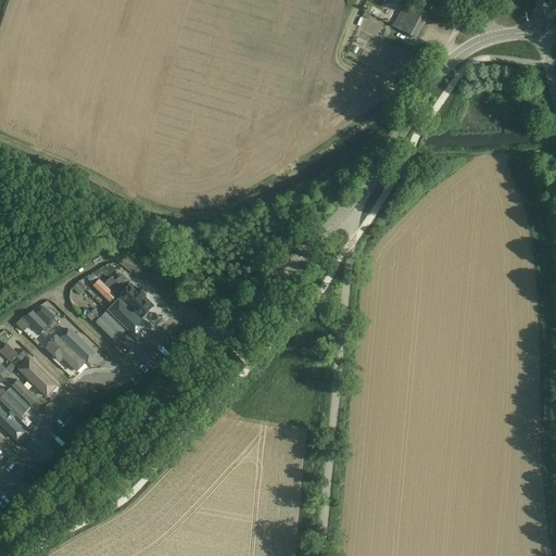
[(429,14),(414,5),(412,11),(403,7),(393,25),(401,30),(416,38),(422,26),(429,14)]
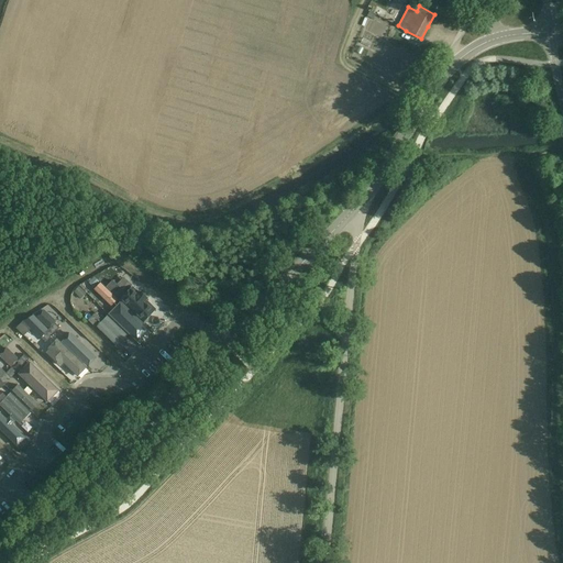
[(80,285),(75,290),(81,298),(88,293),(80,285)]
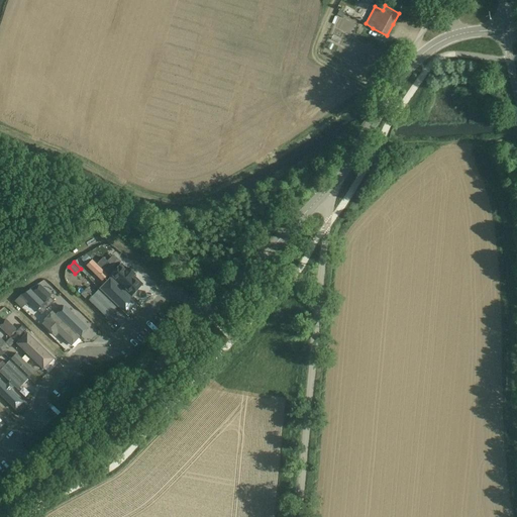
[(110,265),(104,271),(108,275),(114,269),(110,265)]
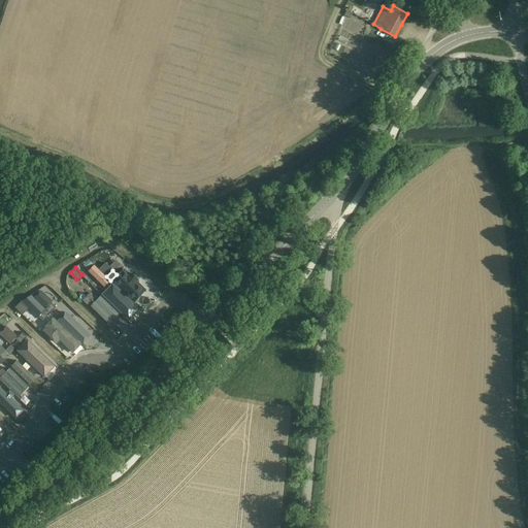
[(94,277),(100,283),(104,287),(110,281),(106,276),(105,277),(100,271),(94,277)]
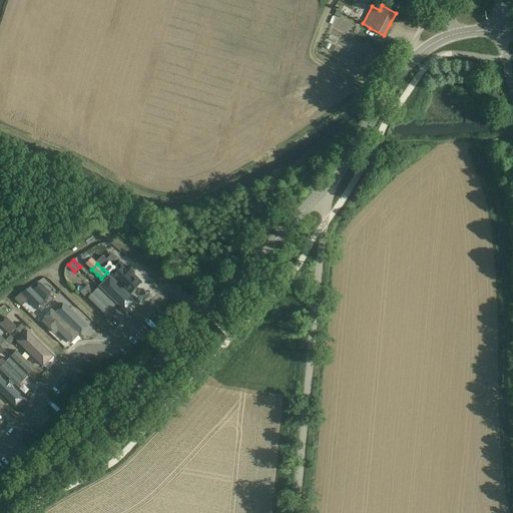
[(119,266),(110,275),(132,295),(141,286),(128,274),(131,271),(125,266),(122,269),(119,266)]
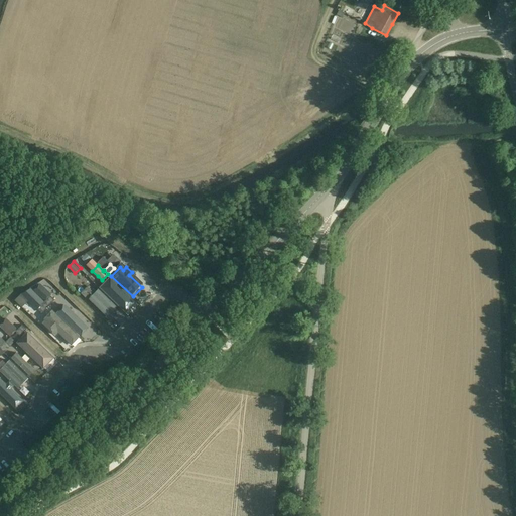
[(135,303),(108,277),(98,287),(126,313),(135,303)]
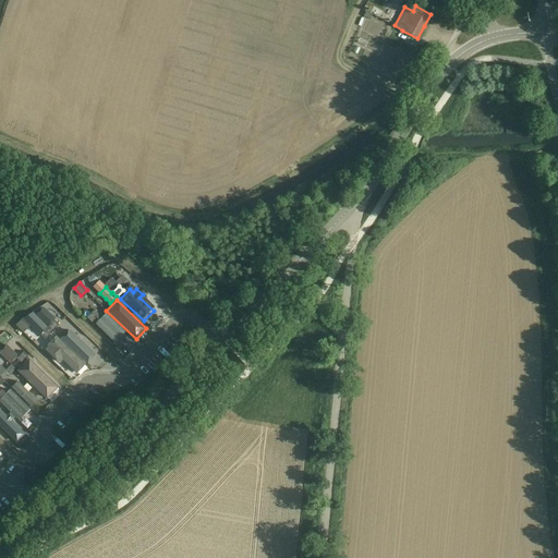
[(94,311),(87,317),(93,322),(99,316),(94,311)]
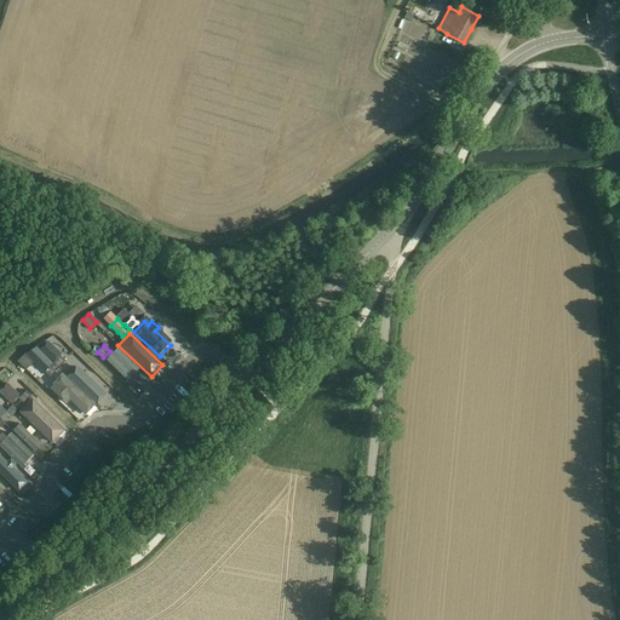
[(27,354),(35,362),(45,372),(53,363),(36,348),(27,354)]
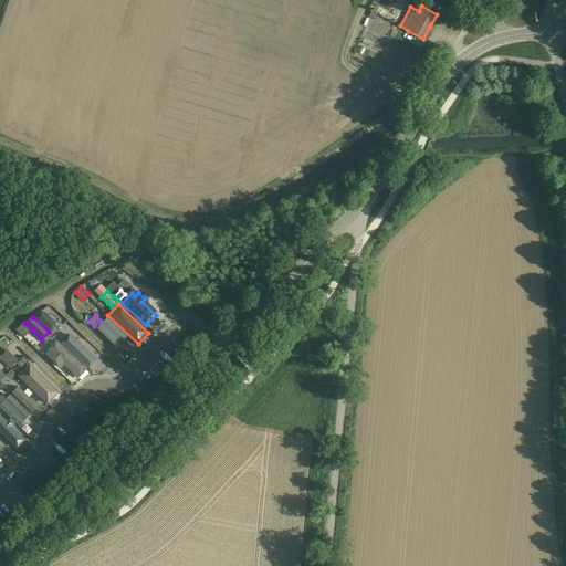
[(127,338),(106,318),(96,328),(117,348),(127,338)]
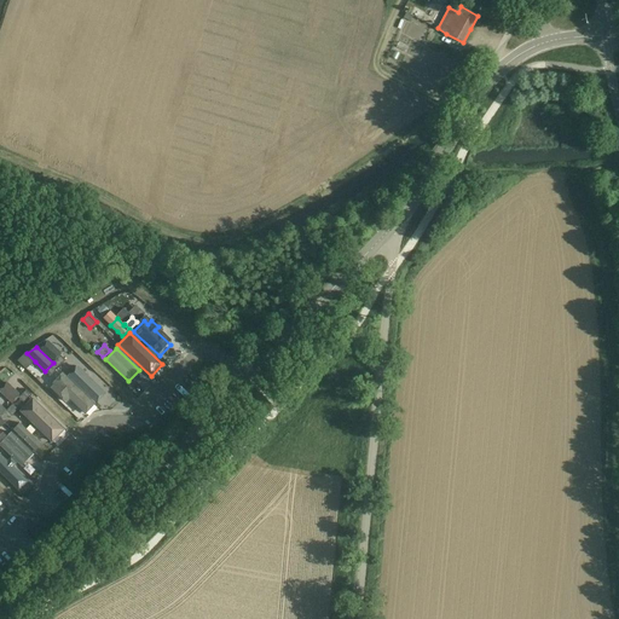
[(53,363),(58,368),(65,360),(61,356),(53,363)]
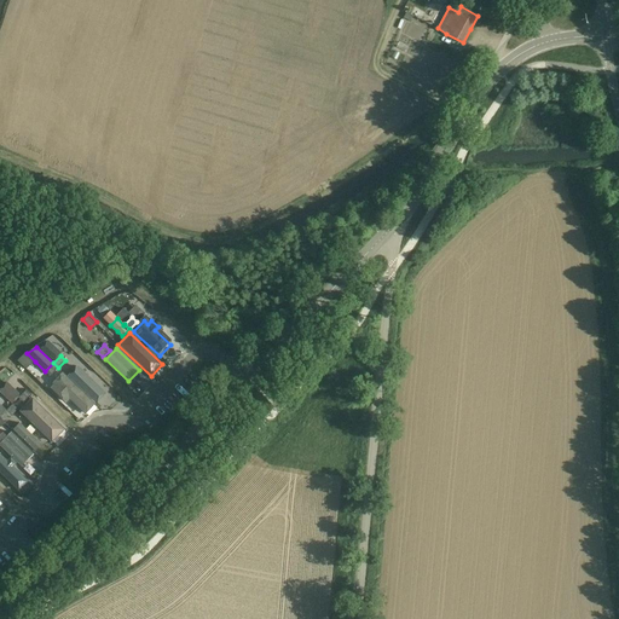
[(58,368),(53,363),(46,370),(51,375),(58,368)]
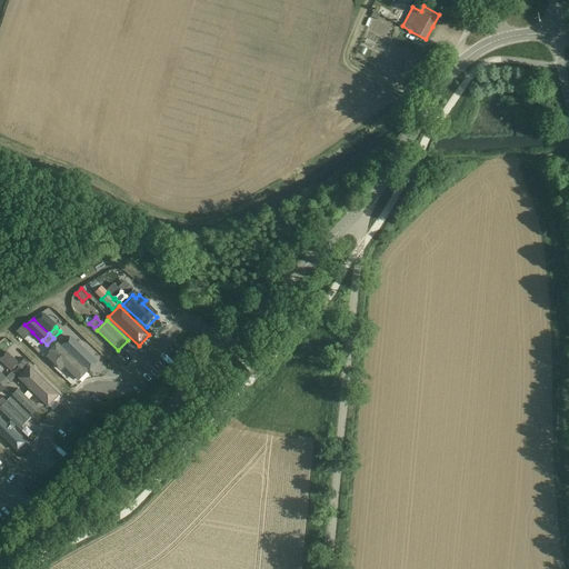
[(70,337),(61,346),(87,371),(96,361),(70,337)]
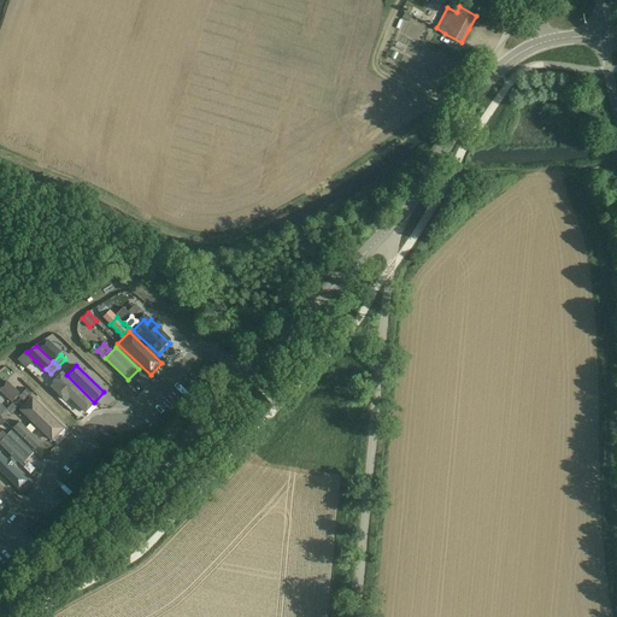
[(93,404),(62,371),(52,381),(57,386),(53,389),(65,401),(69,398),(83,413),(93,404)]
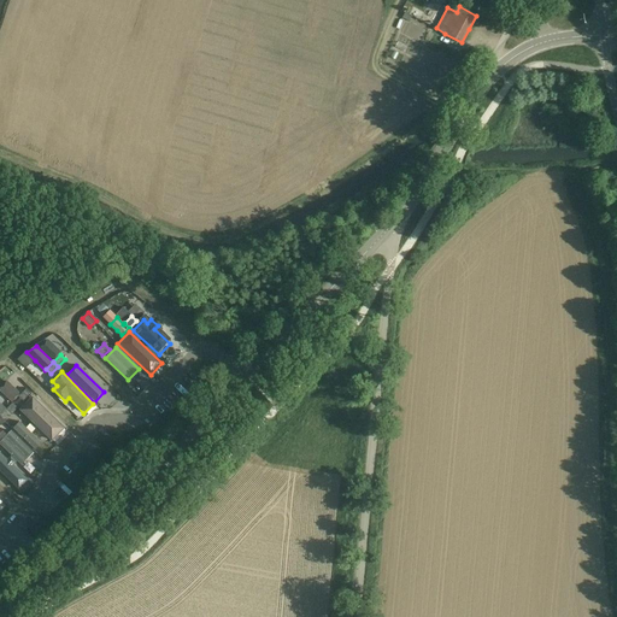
[(6,394),(12,401),(19,394),(12,387),(6,394)]
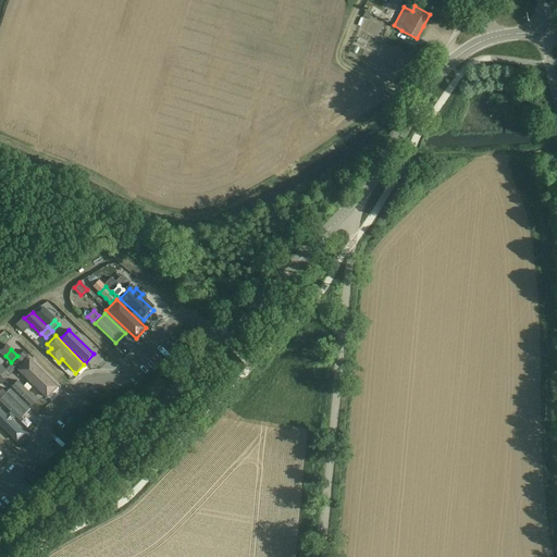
[(28,356),(24,351),(17,358),(22,362),(28,356)]
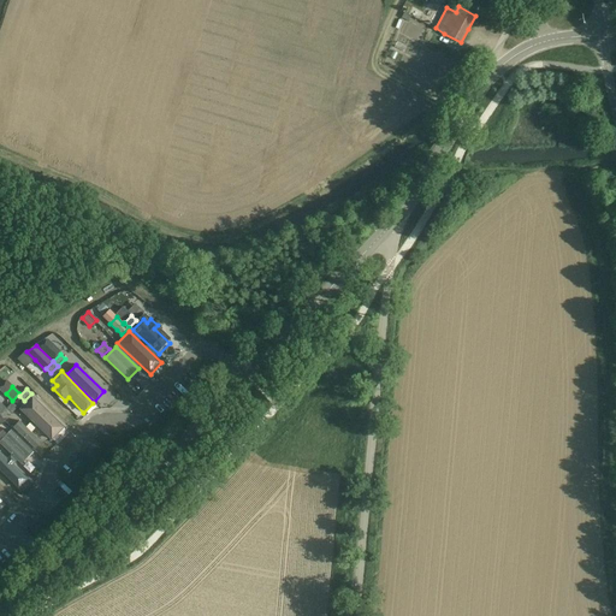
[(30,396),(18,408),(51,440),(64,428),(30,396)]
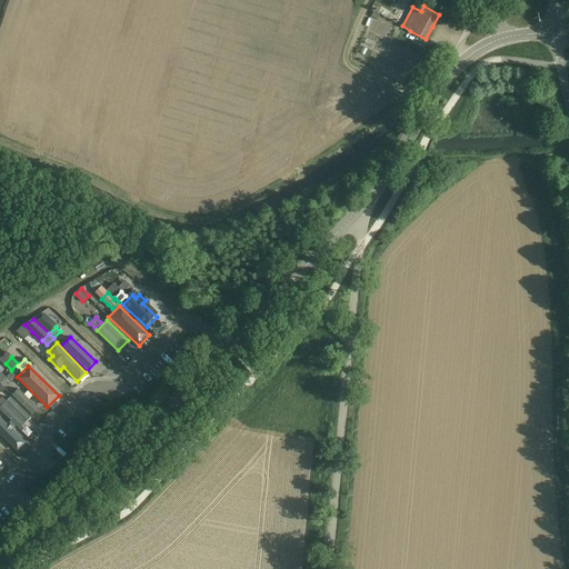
[(6,378),(0,382),(0,385),(5,389),(11,382),(6,378)]
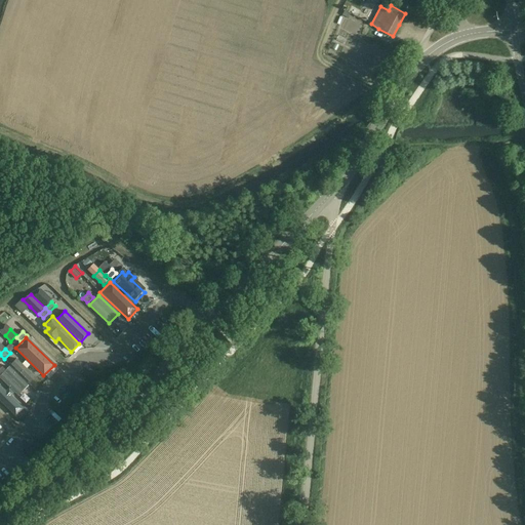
[(22,364),(16,359),(10,365),(30,385),(36,378),(26,368),(29,366),(24,362),(22,364)]
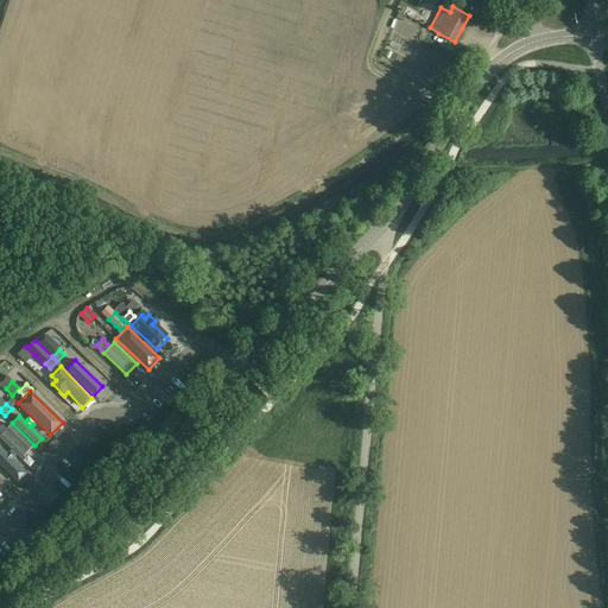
[(31,447),(11,426),(0,437),(0,438),(20,458),(31,447)]
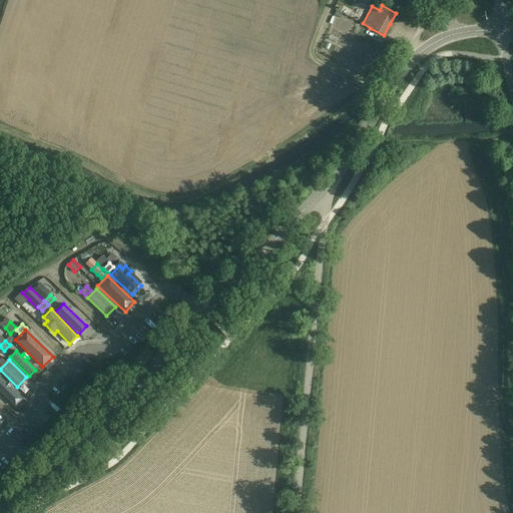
[(26,404),(0,378),(0,393),(19,412),(26,404)]
